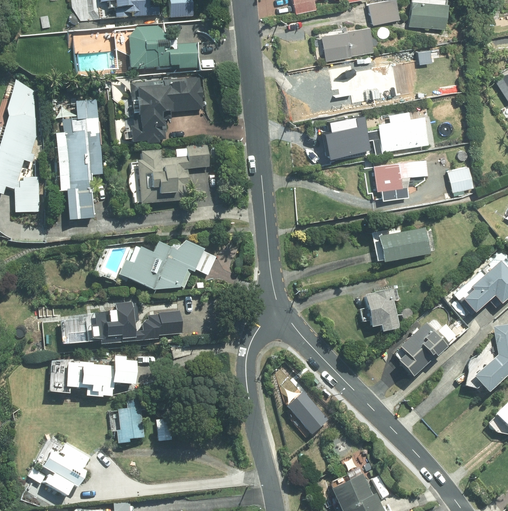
[(101,0),(101,2),(104,2),(104,1),(110,1),(110,8),(116,8),(116,17),(161,15),(160,8),(150,8),(149,0),(101,0)]
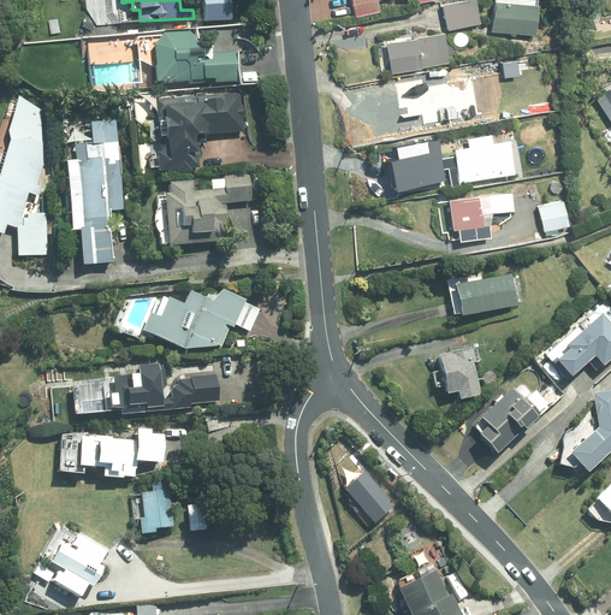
[(232,0),(203,0),(206,22),(235,21),(232,0)]
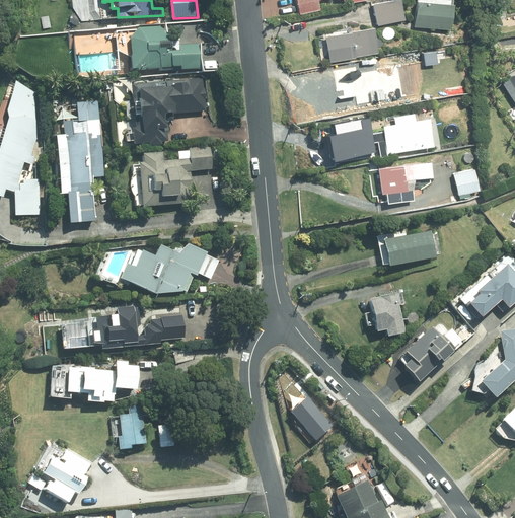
[(298,0),(302,11),(321,6),(319,0),(298,0)]
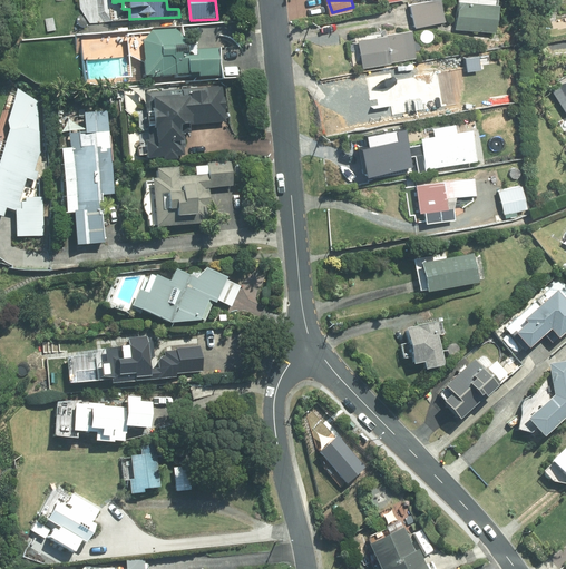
[(441,0),(415,0),(411,1),(417,27),(447,17),(441,0)]
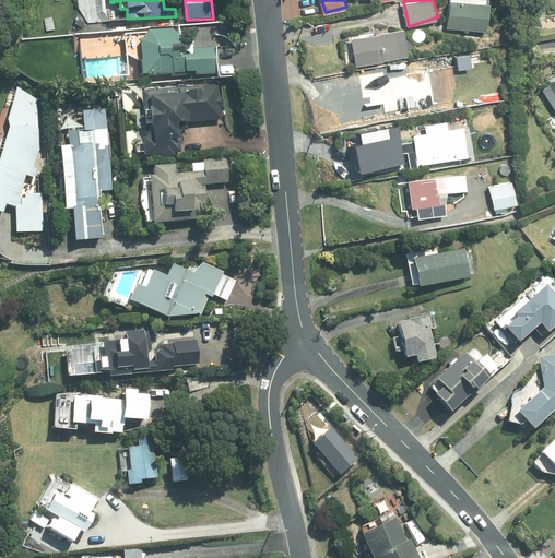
[(449,0),(448,28),(487,30),(488,0),(449,0)]
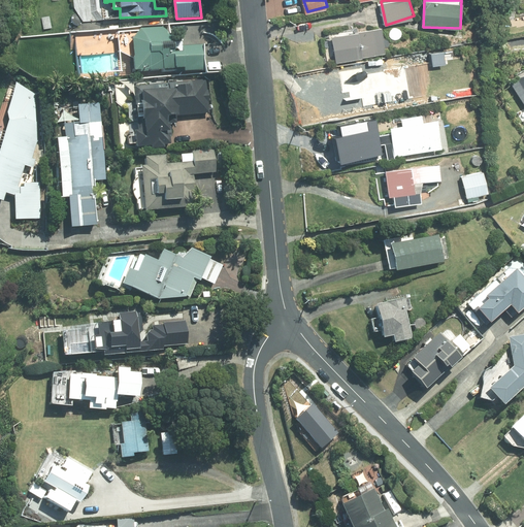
[(382,25),(332,34),(336,61),(363,56),(363,57),(387,53),(382,25)]
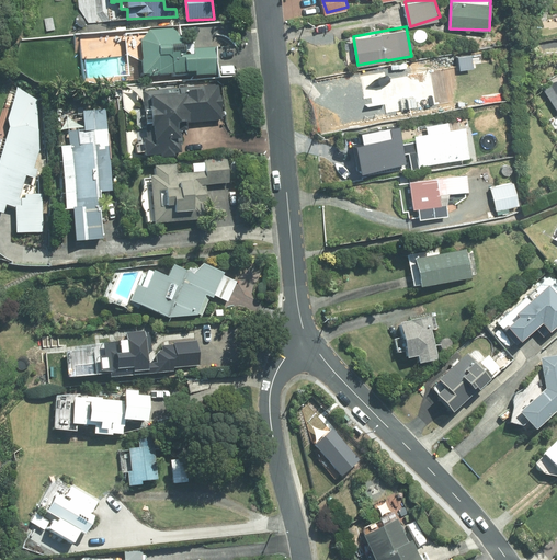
[(197,54),(191,48),(185,48),(184,45),(181,45),(177,40),(150,41),(141,50),(144,83),(151,83),(197,82),(220,81),(219,57),(218,57),(217,50),(197,54)]
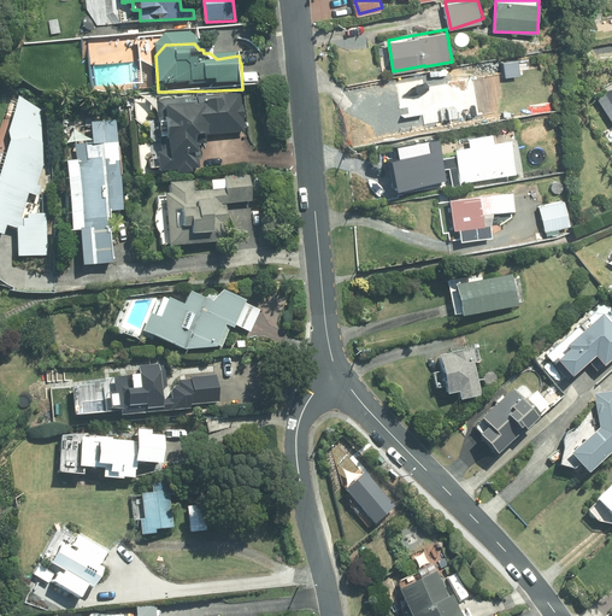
[(425,91),(442,88),(440,71),(392,80),(398,118),(393,118),(395,134),(458,124),(454,103),(428,107),(425,91)]
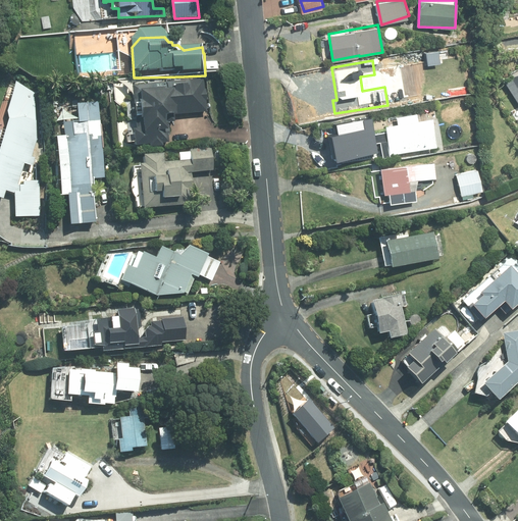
[(517,72),(505,81),(517,101),(517,72)]
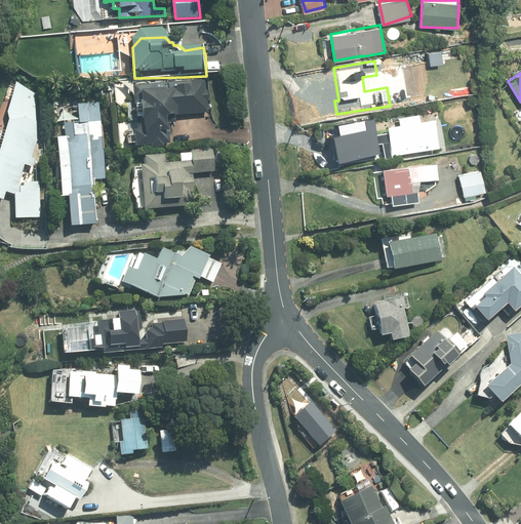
[(134,106),(133,109),(134,112),(135,114),(137,117),(138,129),(135,129),(136,146),(149,145),(150,148),(154,148),(154,149),(165,148),(165,144),(171,144),(170,136),(173,136),(172,122),(177,122),(177,114),(209,112),(208,102),(209,102),(208,90),(207,90),(207,81),(203,82),(203,80),(169,83),(170,86),(155,87),(155,84),(134,85),(135,103),(134,106)]
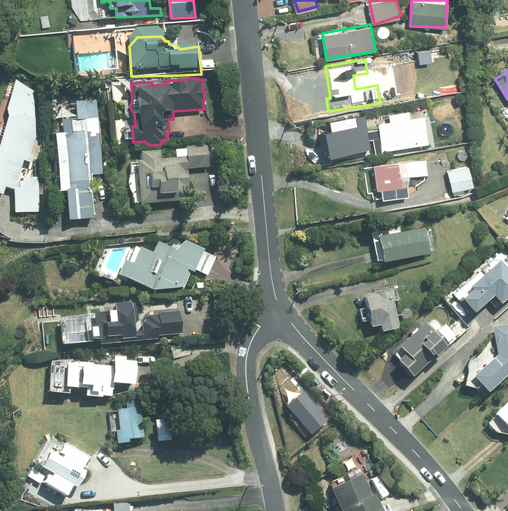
[(38,137),(38,92),(17,80),(8,111),(9,113),(0,141),(0,192),(4,194),(7,186),(15,189),(16,212),(40,212),(40,177),(24,177),(24,181),(18,180),(24,160),(33,162),(36,154),(33,153),(38,137)]
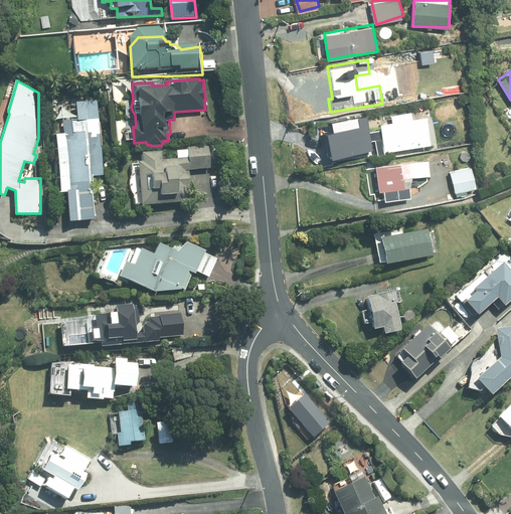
[(96,194),(94,176),(104,175),(98,101),(76,102),(77,118),(63,120),(64,133),(55,134),(60,192),(66,192),(69,221),(95,219),(93,194),(96,194)]
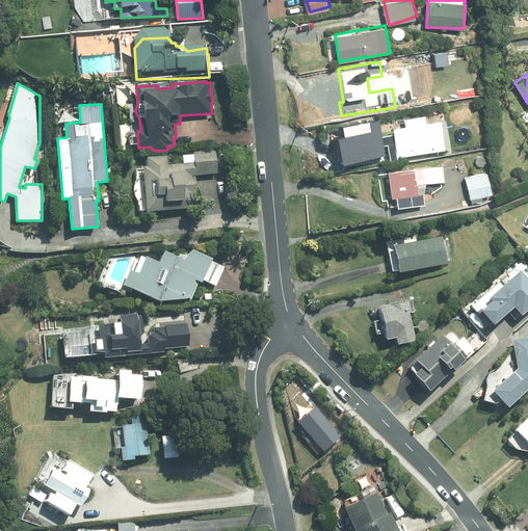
[(380,115),(349,122),(352,134),(357,133),(361,158),(373,157),(388,155),(386,144),(389,143),(392,159),(399,158),(398,156),(445,147),(440,117),(426,120),(425,114),(405,117),(406,124),(393,126),(394,133),(385,135),(380,115)]
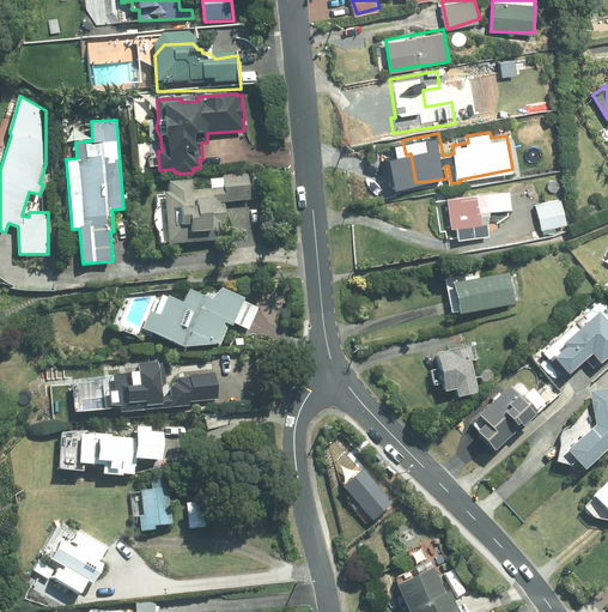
[(169,181),(170,192),(165,192),(169,243),(225,240),(223,223),(228,222),(226,203),(251,200),(249,174),(225,175),(226,187),(194,189),(193,180),(169,181)]
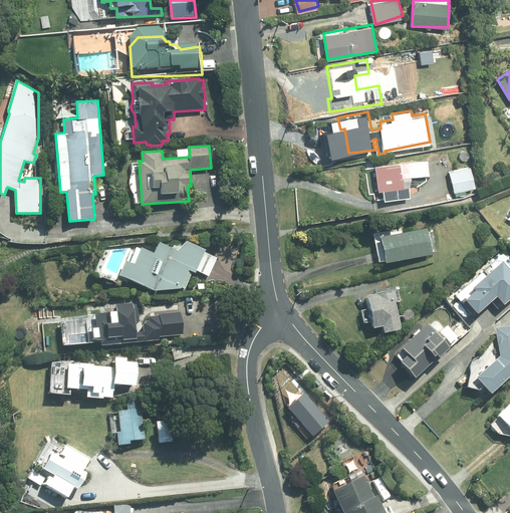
[(428,159),(376,164),(378,190),(384,189),(385,199),(412,197),(411,186),(413,175),(430,174),(428,159)]
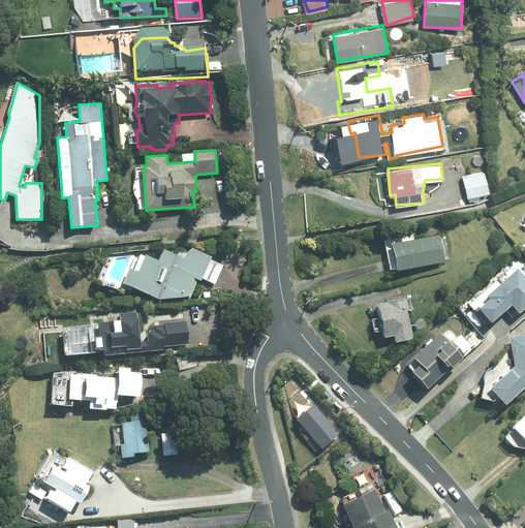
[(485,171),(464,177),(470,197),(491,191),(485,171)]
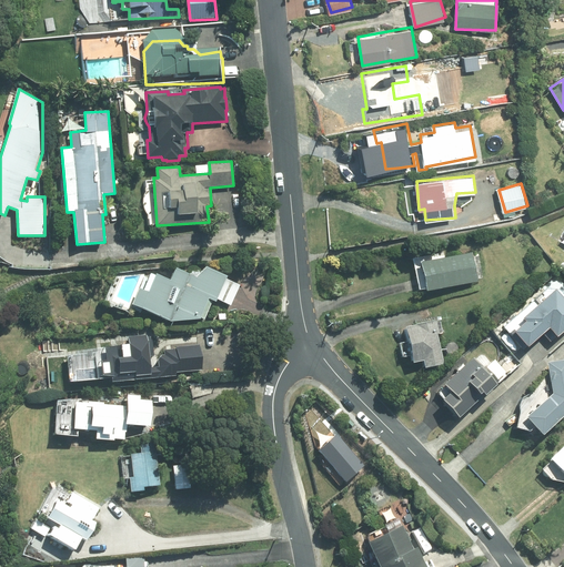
[(441,254),(414,259),(421,290),(425,289),(426,291),(479,281),(474,253),(442,259),(441,254)]
